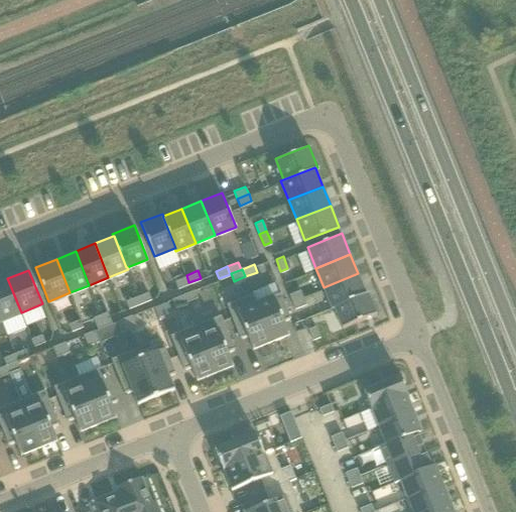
[(358,273),(324,287),(332,307),(334,306),(334,305),(365,292),(365,291),(358,273)]
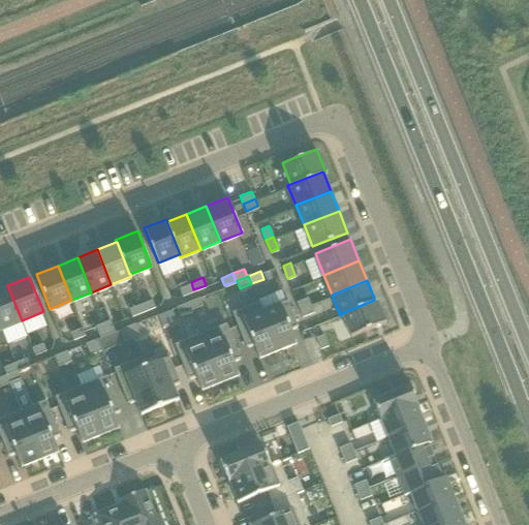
[(193,289),(191,282),(179,286),(182,295),(193,289)]
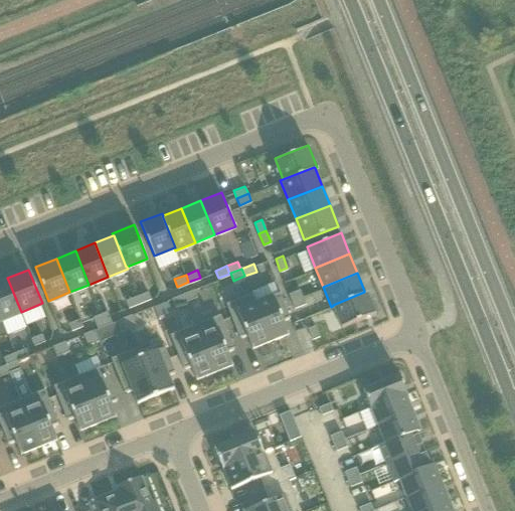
[(7,278),(0,280),(0,315),(2,319),(21,312),(7,278)]
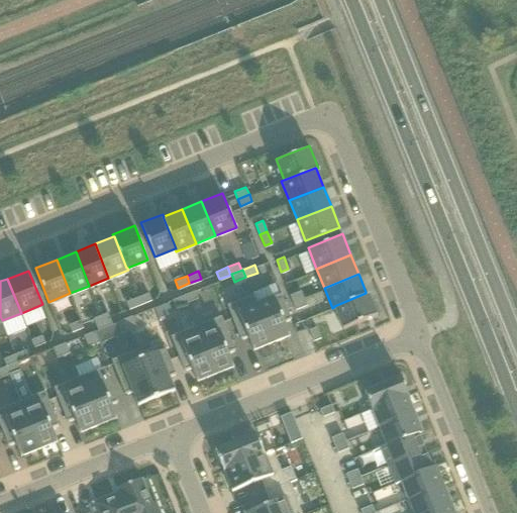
[(195,289),(184,293),(187,301),(198,296),(195,289)]
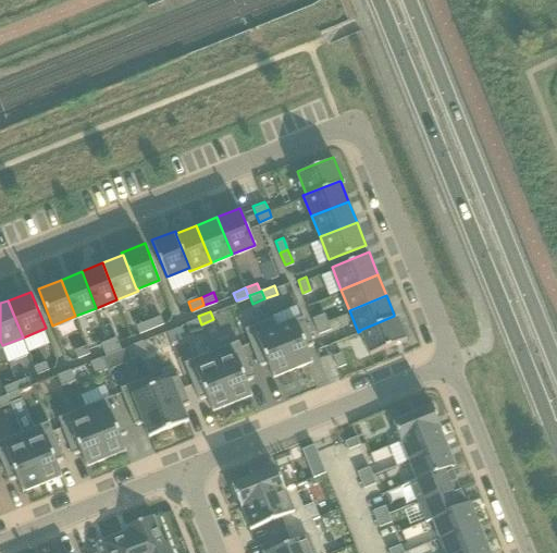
[(312,316),(316,323),(327,319),(324,311),(312,316)]
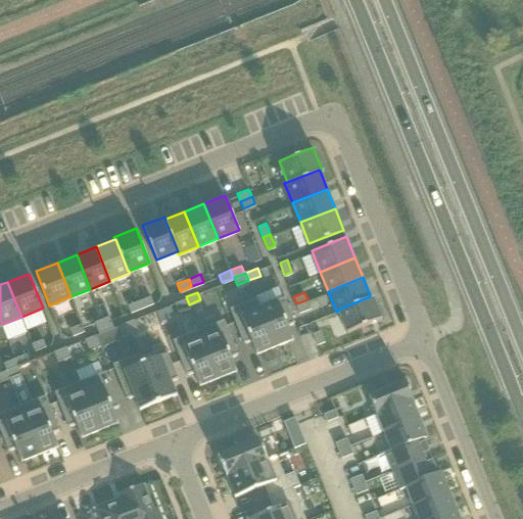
[(139,298),(142,307),(153,301),(150,294),(139,298)]
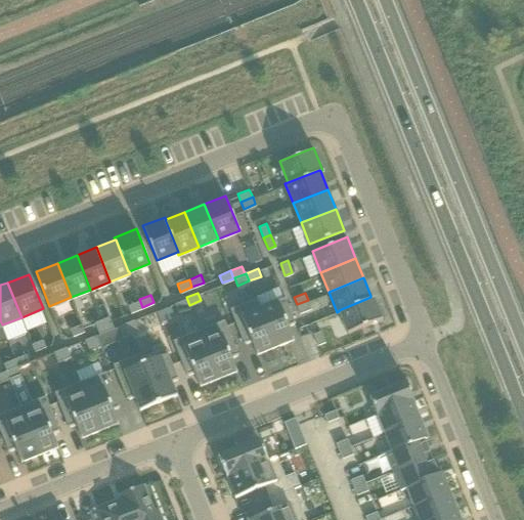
[(370,297),(339,310),(339,311),(347,332),(382,317),(373,295),(370,296),(370,297)]
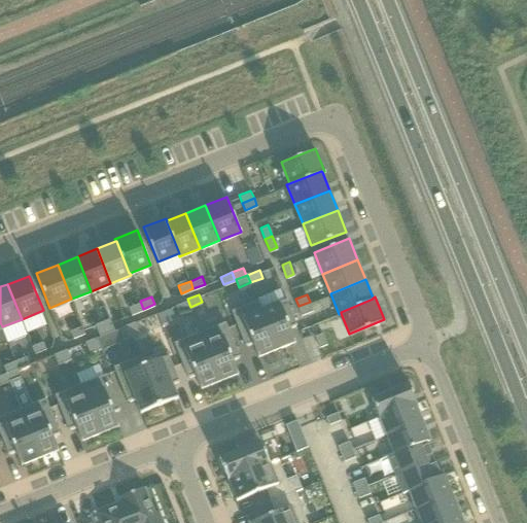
[(277,347),(256,298),(231,309),(245,344),(252,341),(257,355),(277,347)]
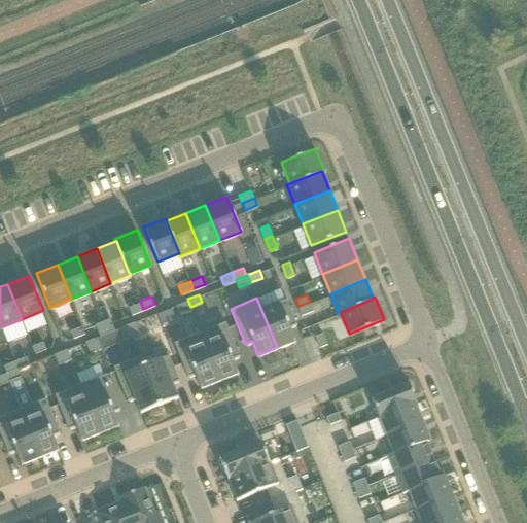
[(257,298),(256,298),(277,347),(295,340),(289,325),(296,322),(285,298),(261,307),(257,298)]
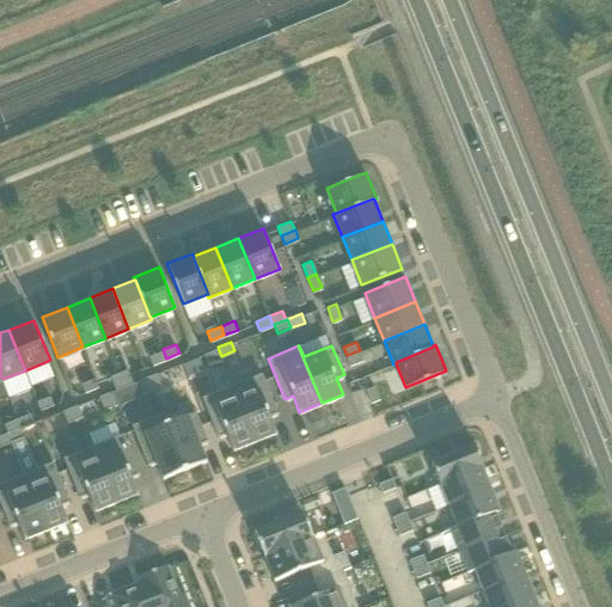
[(207,361),(221,356),(218,347),(203,353),(207,361)]
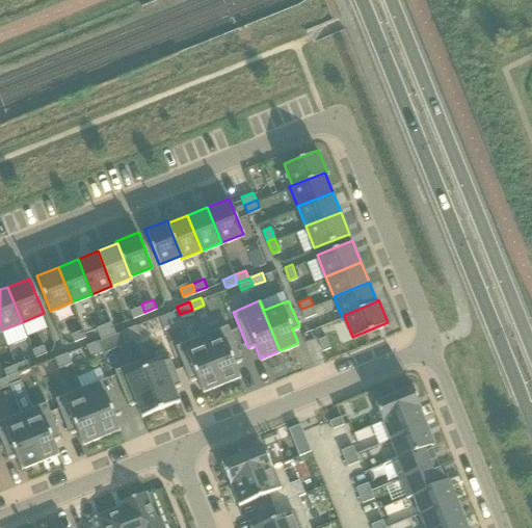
[(141,304),(130,309),(133,316),(144,312),(141,304)]
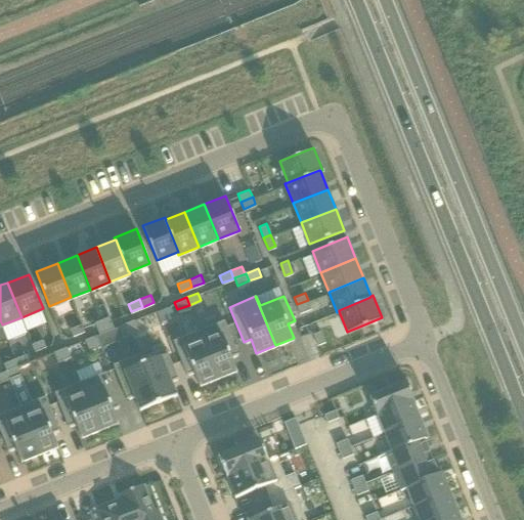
[(311,307),(308,300),(297,304),(299,312),(311,307)]
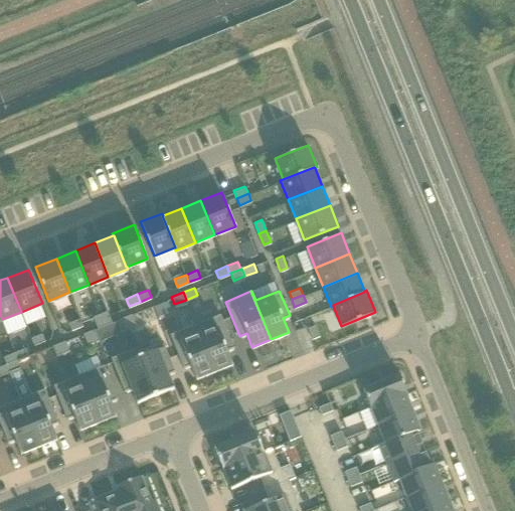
[(105,324),(112,321),(108,309),(100,312),(105,324)]
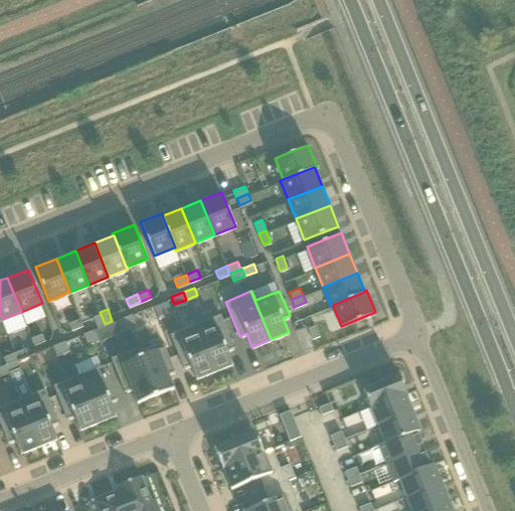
[(105,324),(100,312),(93,315),(97,326),(105,324)]
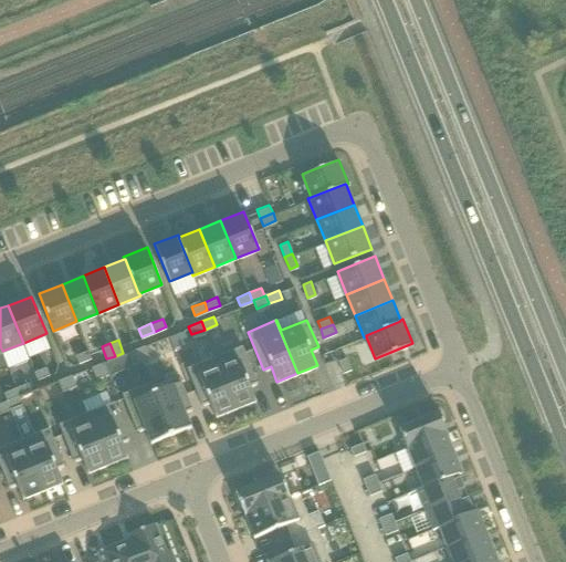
[(242,343),(215,354),(236,407),(255,399),(249,384),(257,381),(242,343)]
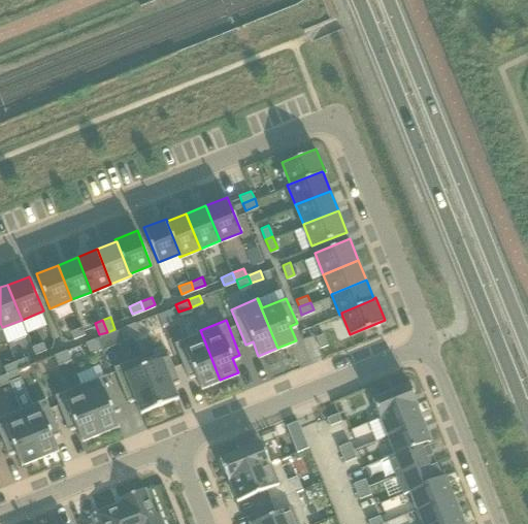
[(134,321),(127,324),(131,335),(139,332),(134,321)]
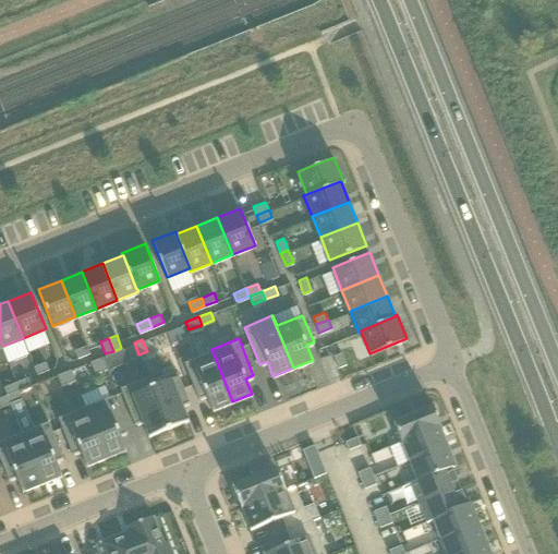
[(138,354),(134,342),(125,346),(131,358),(138,354)]
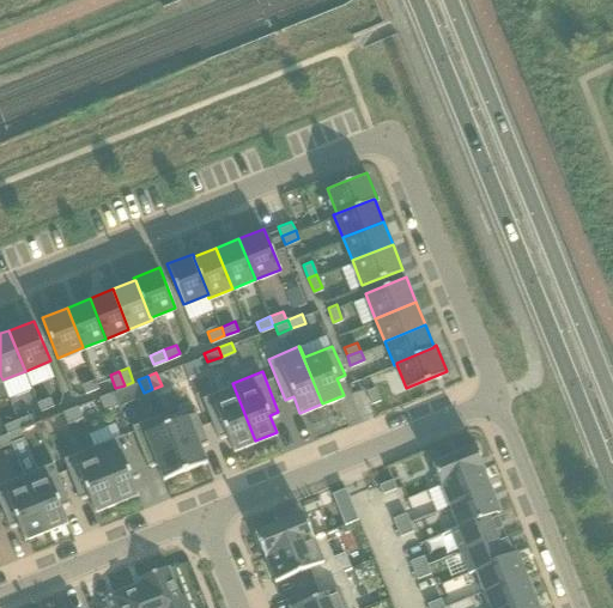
[(85,391),(98,385),(95,377),(82,382),(85,391)]
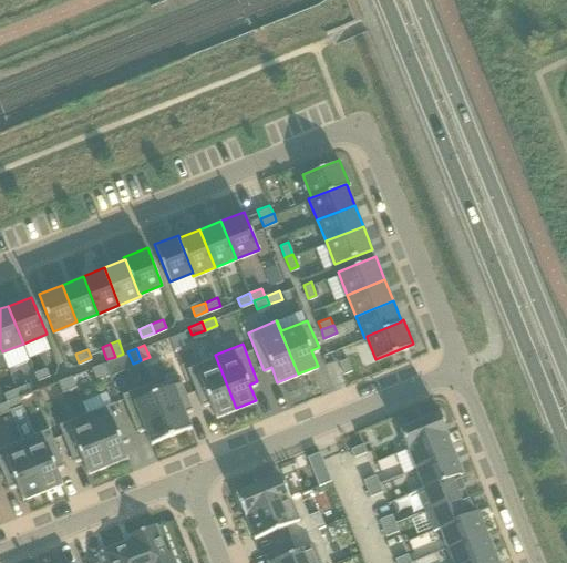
[(236,408),(215,355),(186,366),(202,405),(209,401),(216,416),(236,408)]
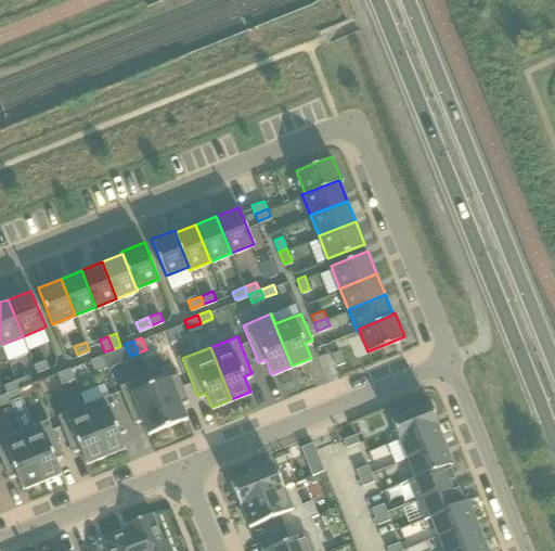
[(344,361),(339,348),(332,351),(336,364),(344,361)]
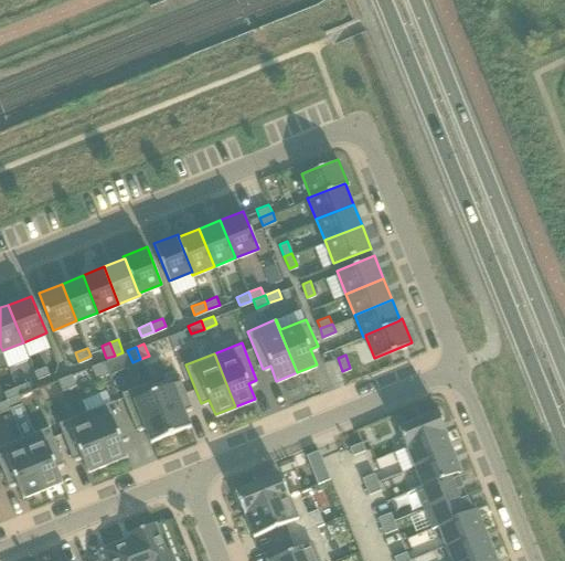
[(91,364),(96,377),(108,372),(104,360),(91,364)]
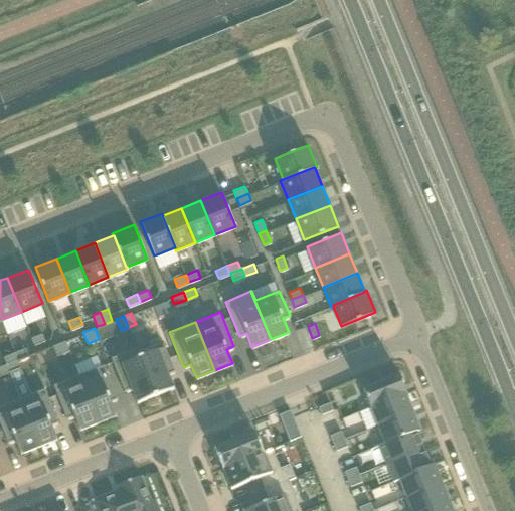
[(33,344),(45,339),(42,332),(30,336),(33,344)]
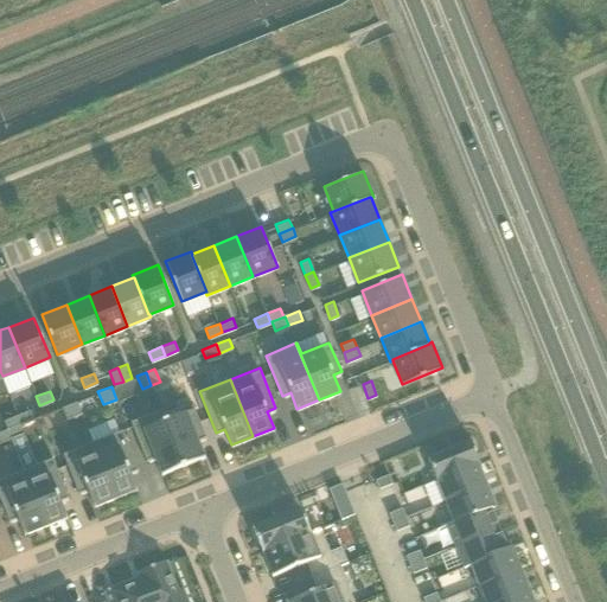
[(62,405),(66,417),(81,411),(76,399),(62,405)]
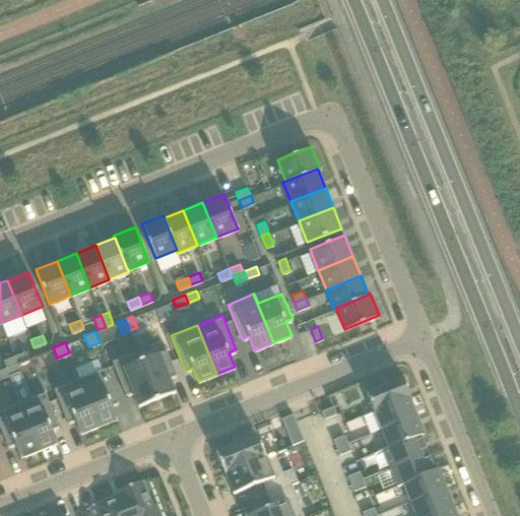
[(28,358),(25,349),(14,355),(17,362),(28,358)]
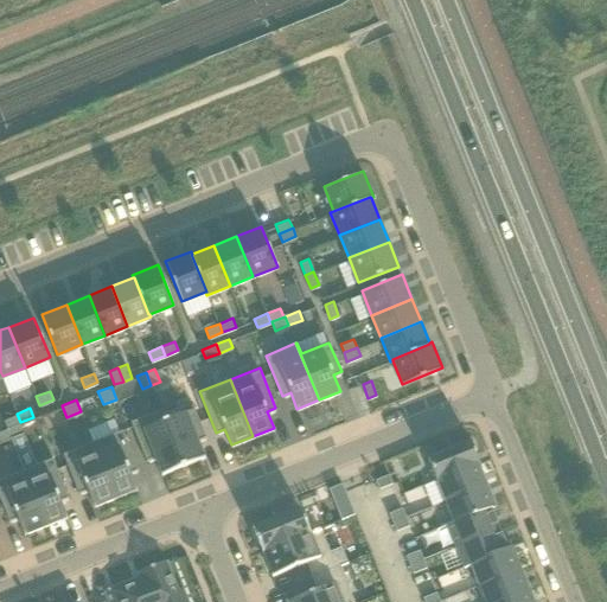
[(183,465),(160,408),(131,420),(146,460),(155,456),(161,473),(183,465)]
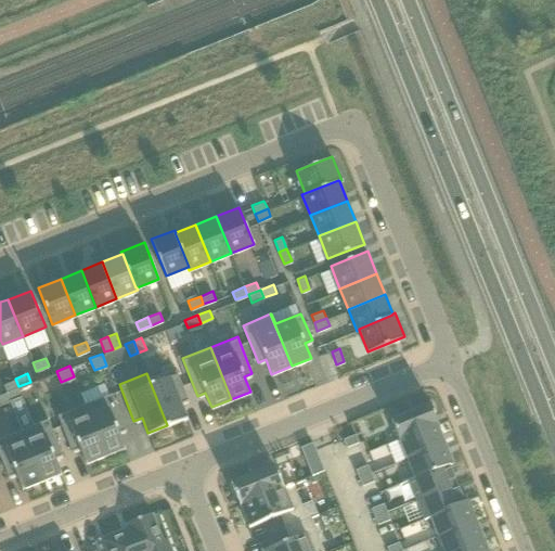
[(147,373),(146,373),(167,425),(186,418),(181,402),(188,399),(179,376),(153,386),(147,373)]
